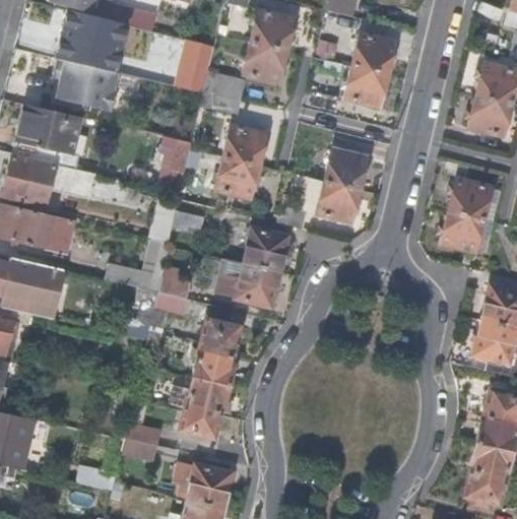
[(127,23),(153,29),(156,15),(149,13),(150,12),(106,0),(52,0),(51,4),(68,8),(127,23)]
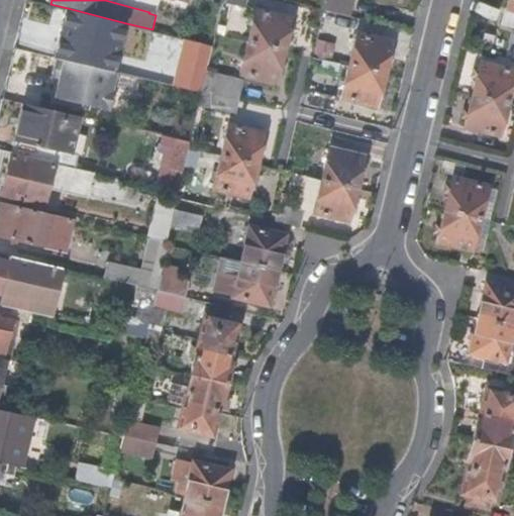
[(323,0),(321,8),(323,9),(350,16),(355,0),(323,0)]
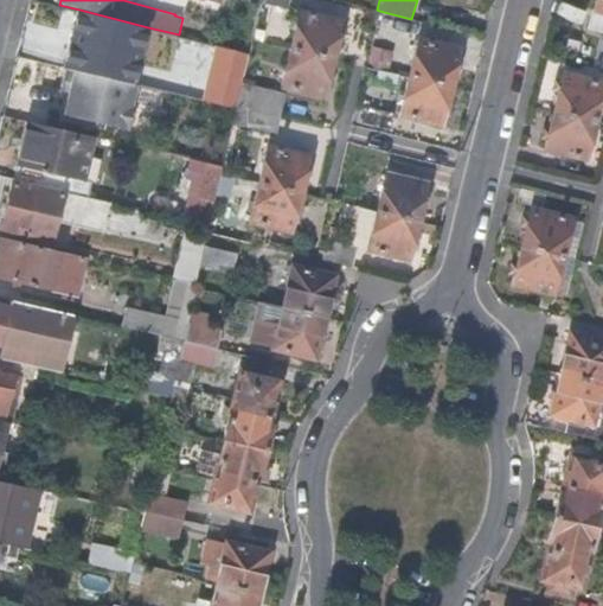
[(594,0),(588,29),(602,32),(602,0),(594,0)]
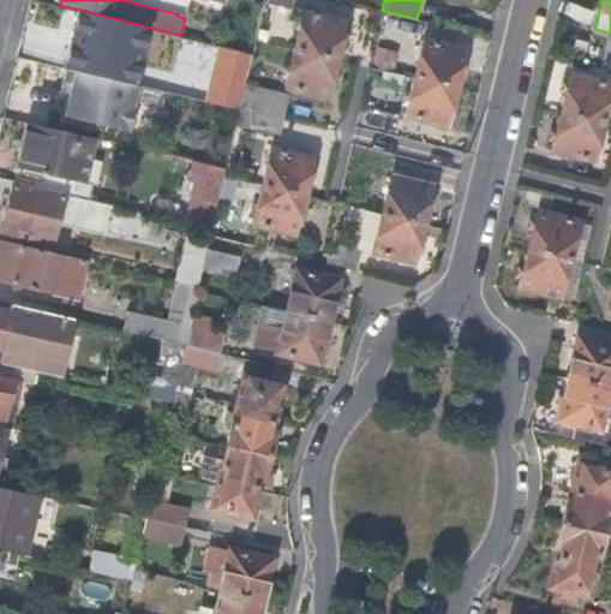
[(150,28),(81,10),(66,66),(136,83),(150,28)]
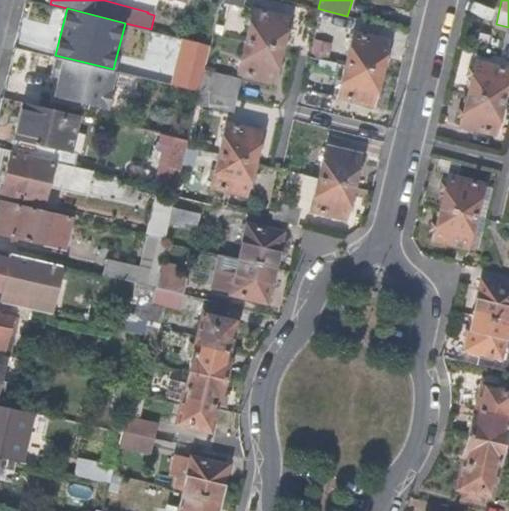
[(246,41),(279,49),(287,16),(253,8),(246,41)]
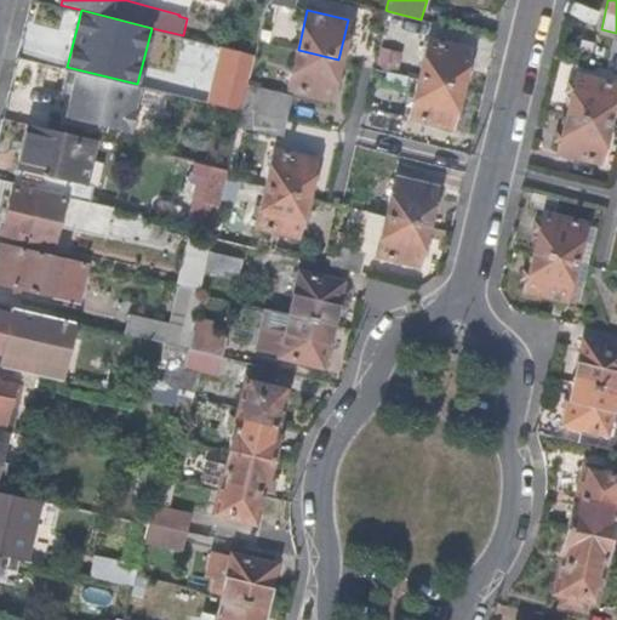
[(472,49),(429,38),(420,79),(462,90),(472,49)]
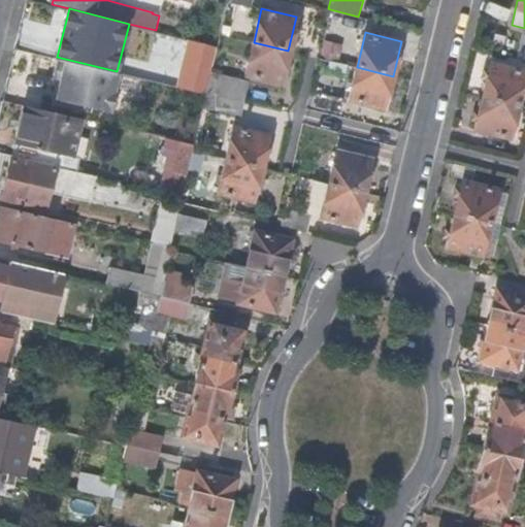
[(208,93),(212,71),(218,46),(191,39),(179,88),(207,95),(208,93)]
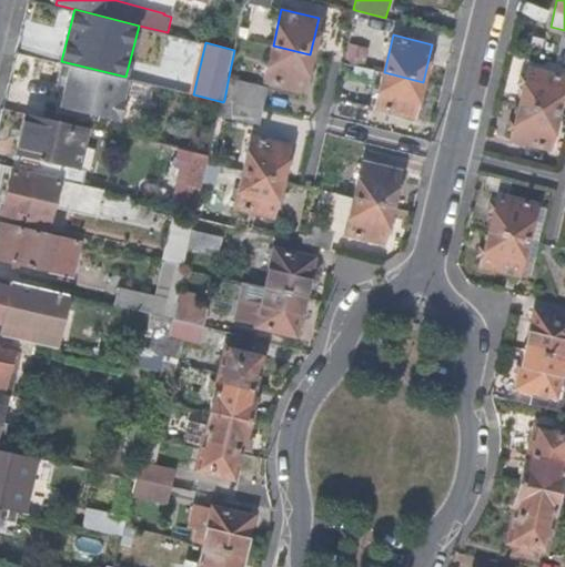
[(302,90),(310,54),(273,46),(265,81),(302,90)]
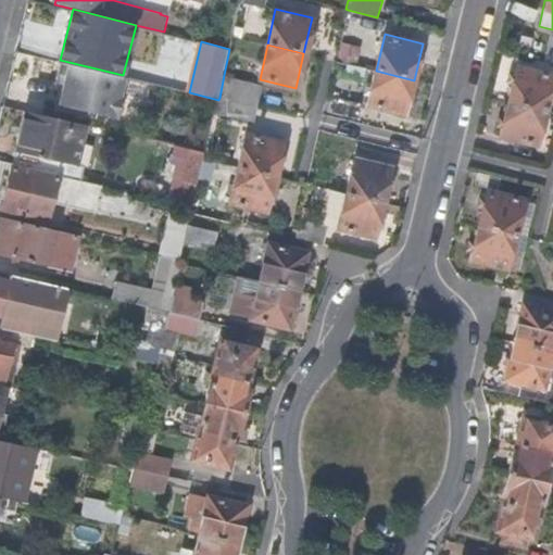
[(367,68),(347,64),(343,76),(365,82),(367,68)]
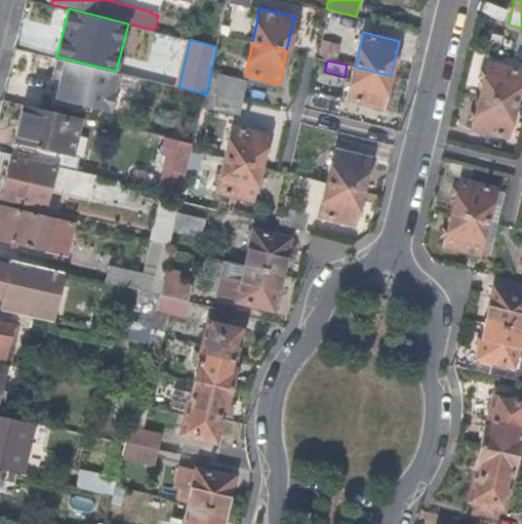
[(120,76),(59,62),(54,81),(62,83),(57,102),(112,115),(120,76)]
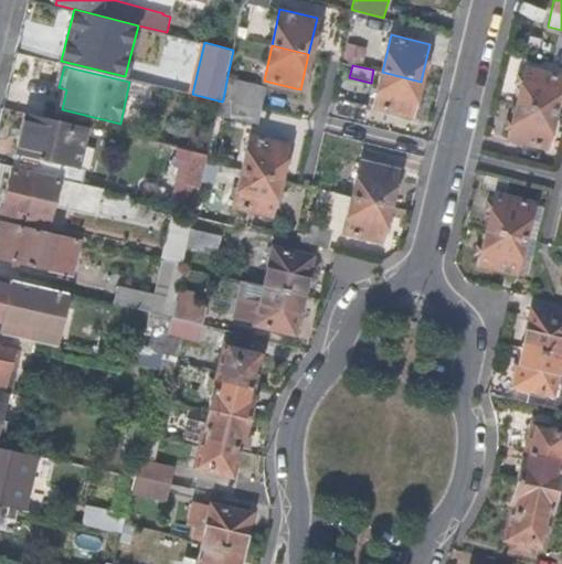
[(561,77),(526,68),(517,104),(554,113),(561,83),(561,77)]
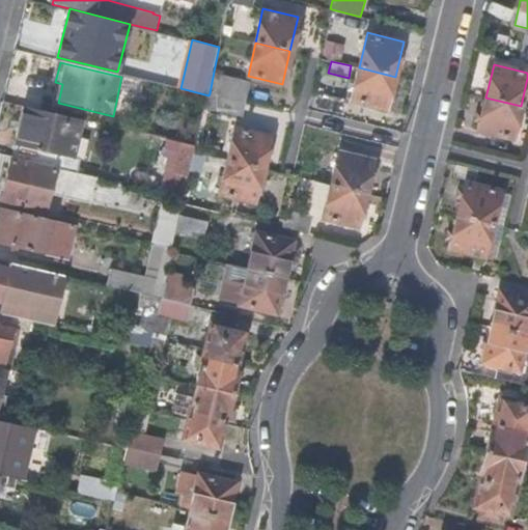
[(395,77),(359,67),(351,100),(387,109),(395,77)]
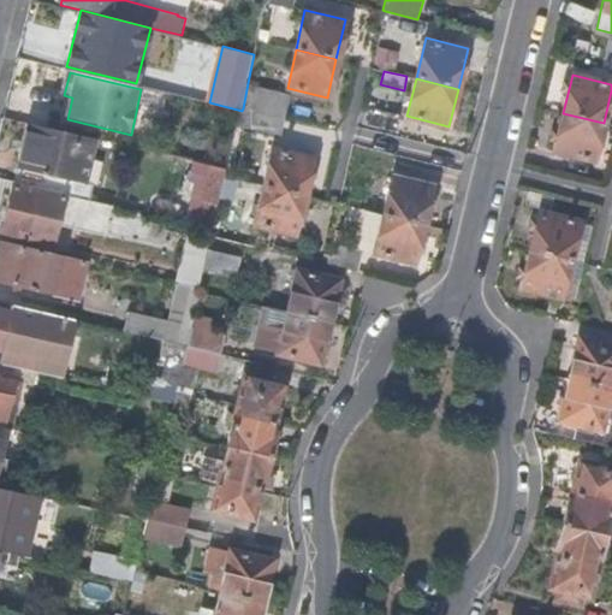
[(255,112),(285,119),(290,93),(248,83),(243,108),(255,112)]
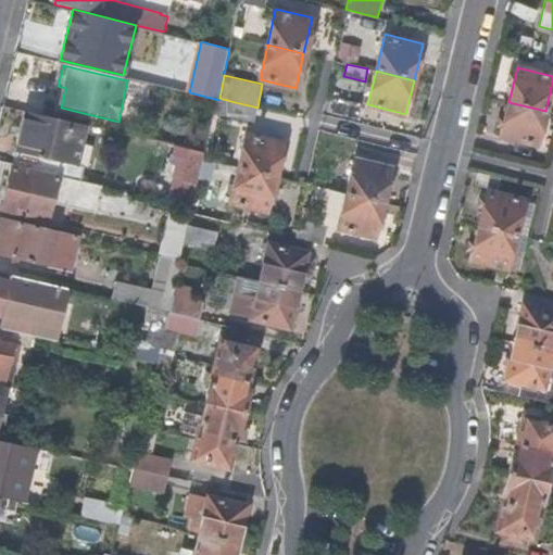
[(361,103),(332,96),(329,109),(359,116),(361,103)]
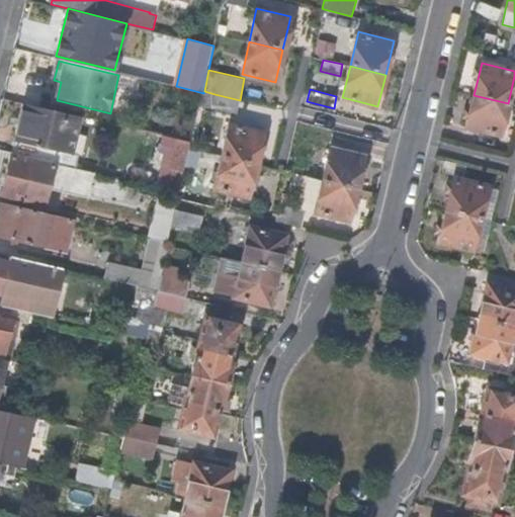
[(237,112),(240,100),(215,94),(212,107),(237,112)]
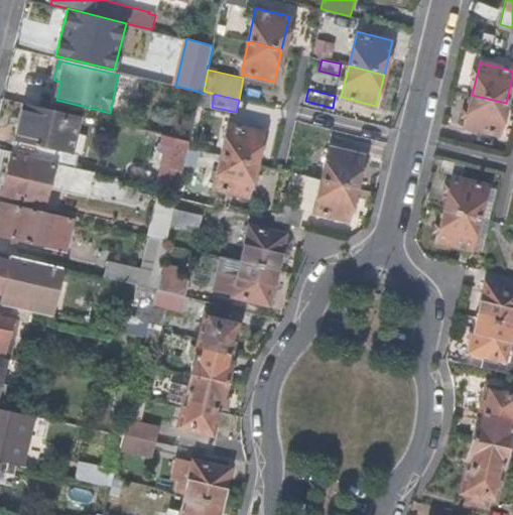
[(498,135),(506,103),(472,95),(464,127),(498,135)]
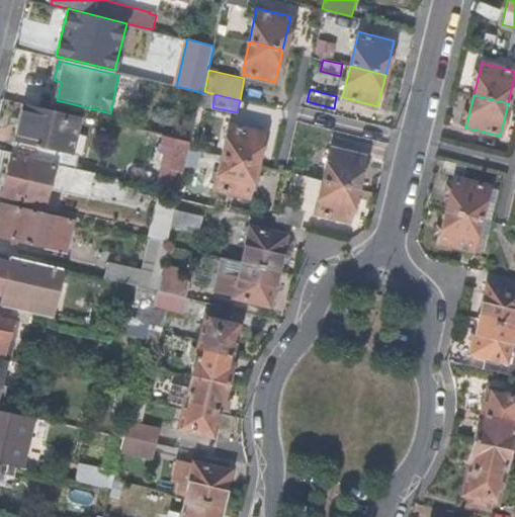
[(82,117),(25,103),(17,141),(26,143),(24,155),(59,163),(77,168),(81,152),(74,151),(82,117)]
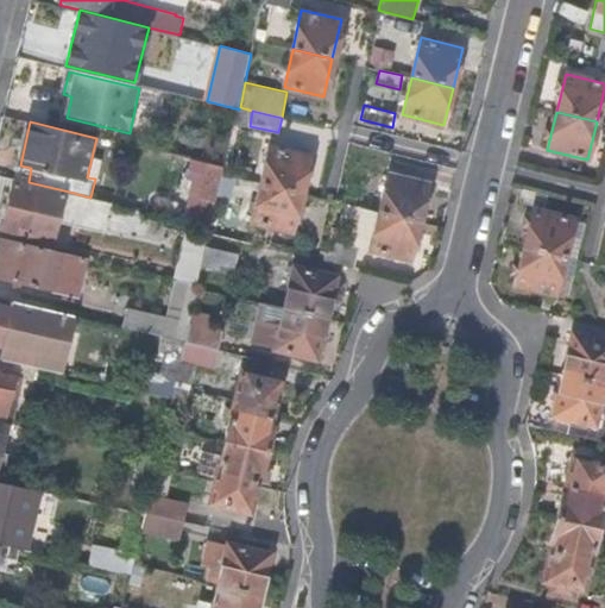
[(224,176),(238,180),(245,148),(231,144),(226,170),(224,176)]
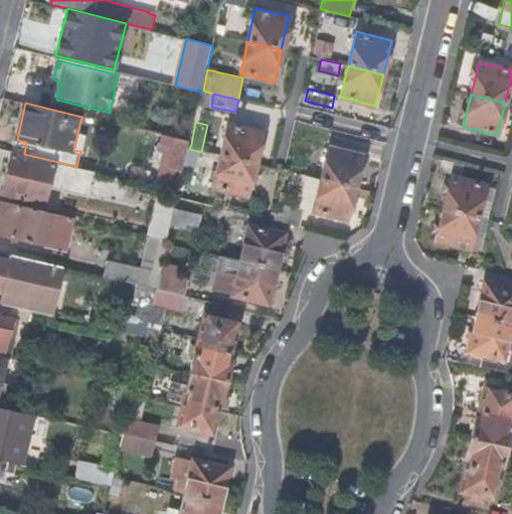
[(221,156),(256,163),(263,131),(228,123),(221,156)]
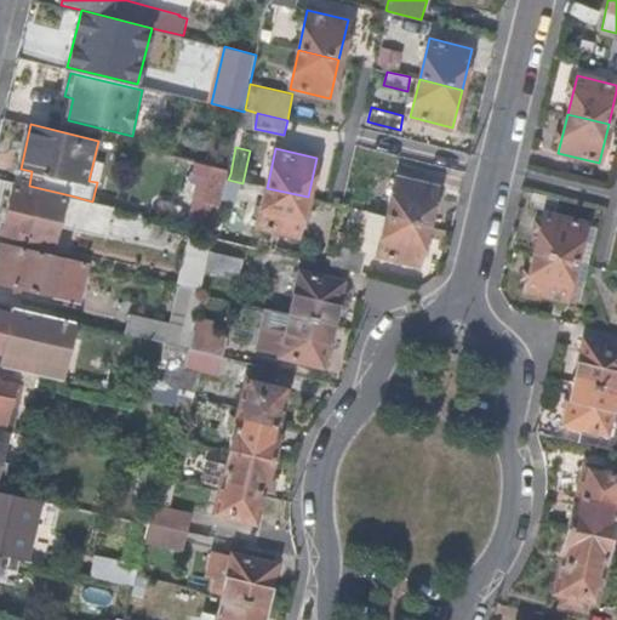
[(21,169),(17,183),(29,186),(32,171),(21,169)]
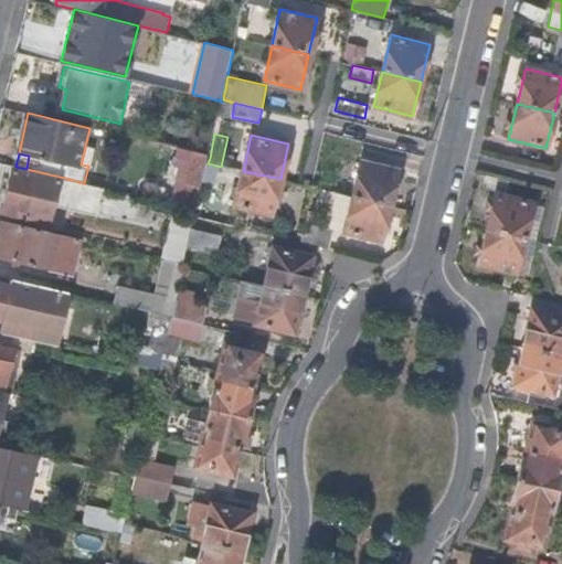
[(205,172),(208,163),(210,158),(194,155),(191,169),(205,172)]
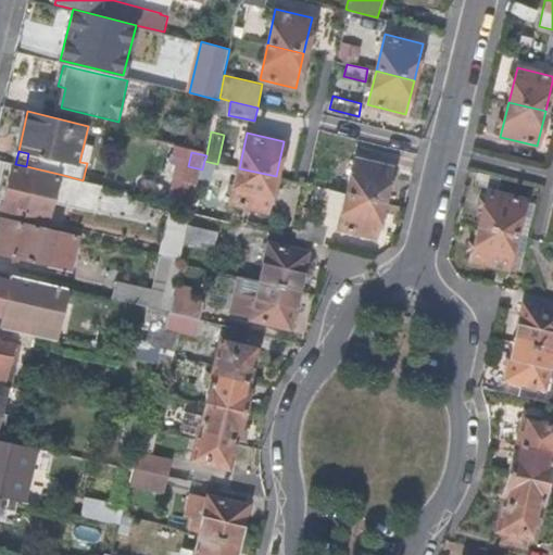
[(393,166),(355,156),(346,193),(384,202),(393,166)]
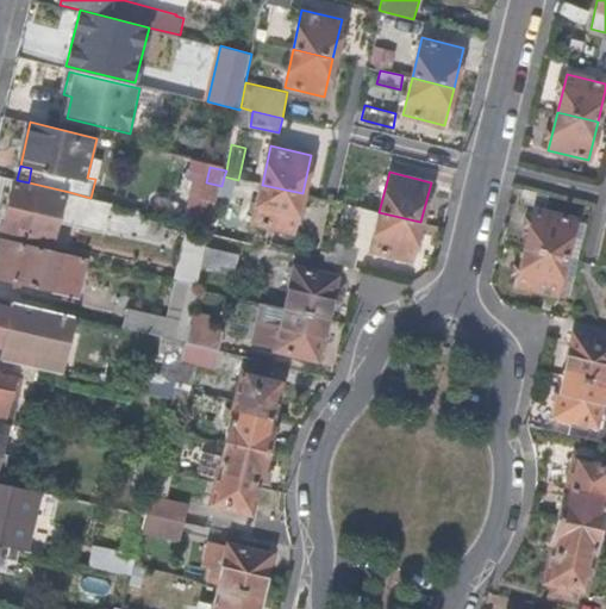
[(235,198),(238,180),(224,176),(222,186),(219,194),(235,198)]
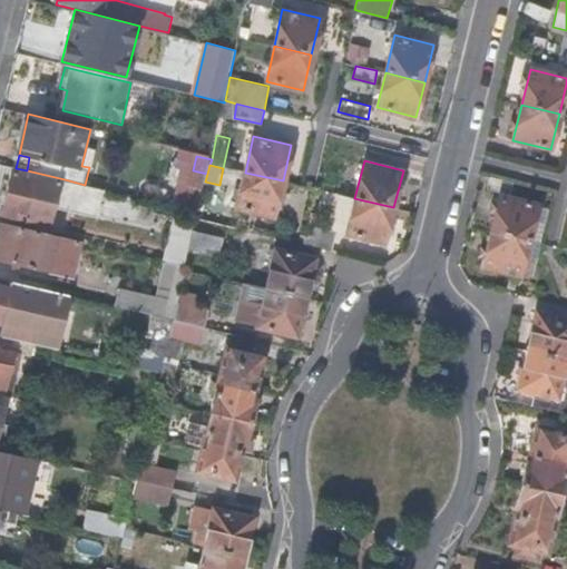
[(61,183),(13,172),(5,214),(51,225),(61,183)]
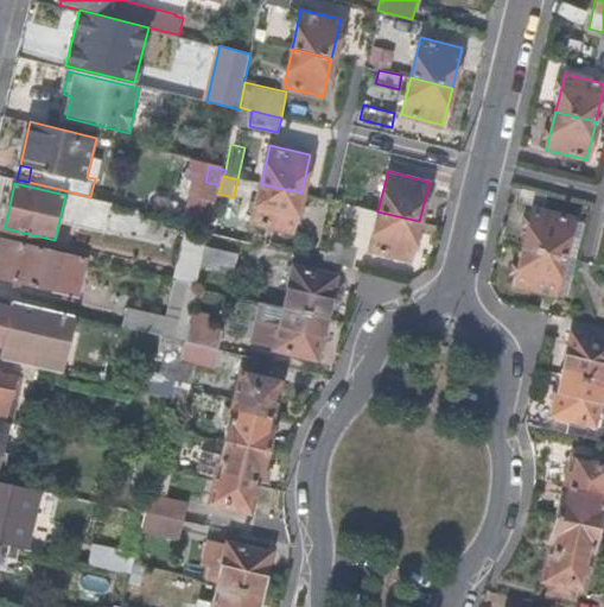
[(293,232),(302,193),(261,184),(252,222),(293,232)]
